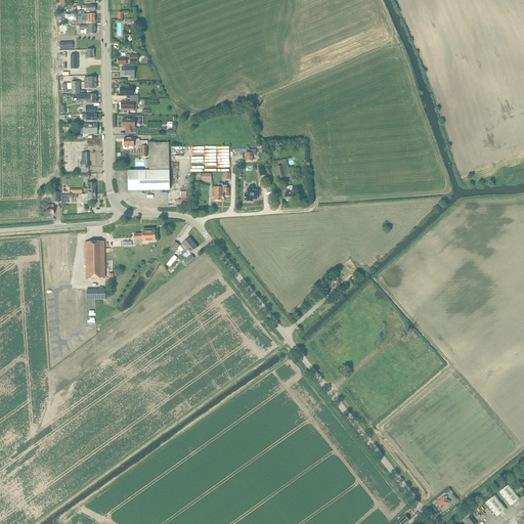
[(78,14),(76,14),(76,17),(82,17),(82,22),(85,22),(85,24),(90,24),(95,24),(94,14),(89,14),(85,14),(84,14),(80,14),(79,14),(78,14)]
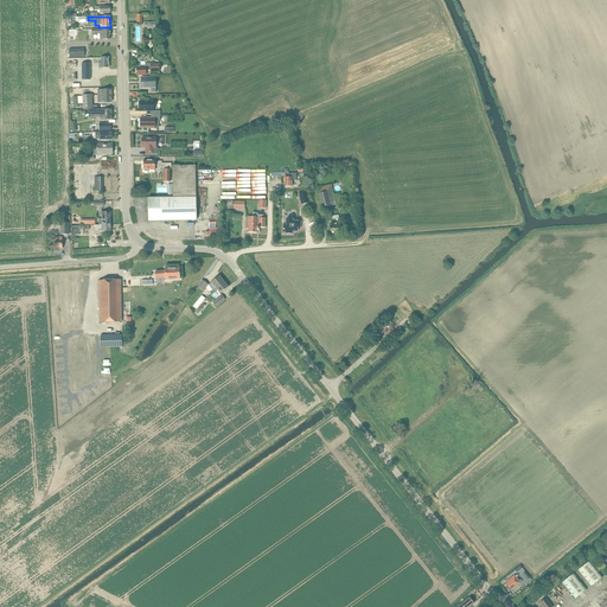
[(100,30),(100,29),(91,30),(93,34),(97,34),(97,39),(110,39),(110,29),(100,30)]
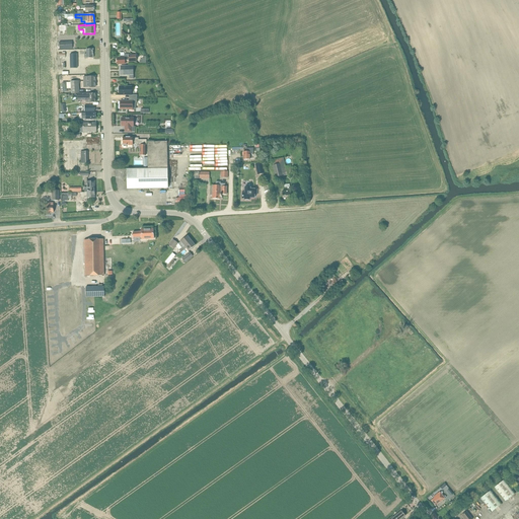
[(84,59),(86,59),(93,58),(93,49),(86,49),(86,55),(84,55),(84,59)]
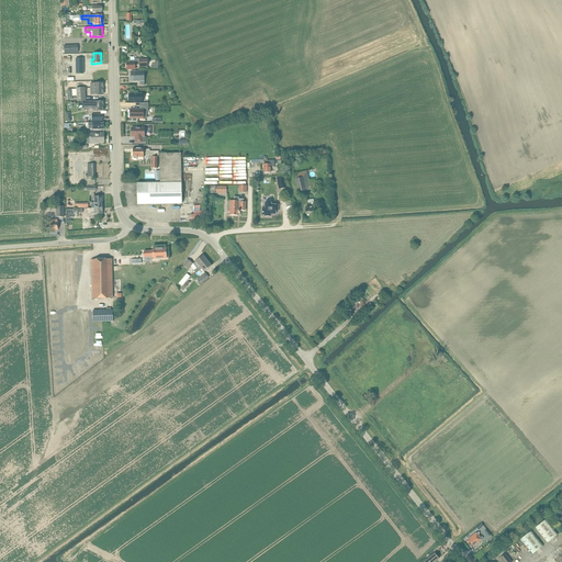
[(134,59),(134,57),(131,57),(131,60),(130,60),(130,63),(126,63),(126,69),(135,69),(135,66),(139,66),(139,67),(147,67),(147,59),(139,59),(134,59)]
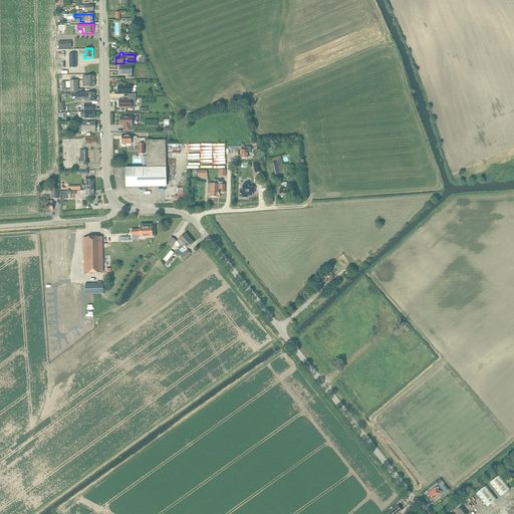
[(132,78),(132,65),(119,65),(119,69),(119,74),(127,74),(127,78),(132,78)]
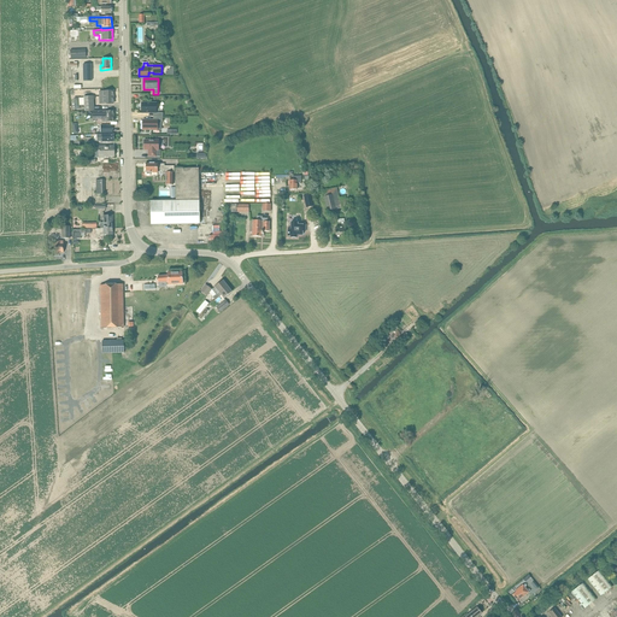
[(100,104),(113,104),(113,92),(100,92),(100,97),(100,104)]
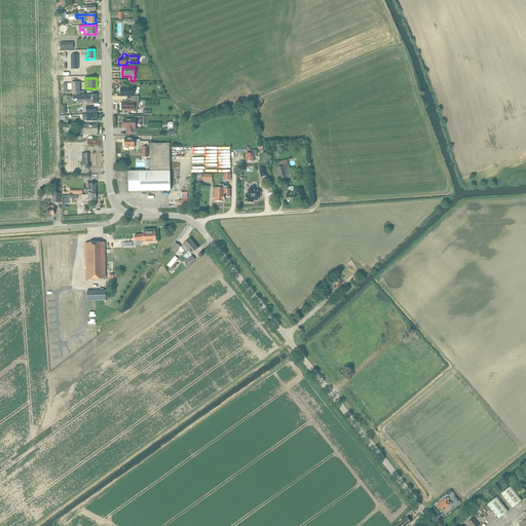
[(68,89),(69,89),(72,89),(72,91),(72,95),(80,95),(79,82),(72,82),(72,83),(68,83),(63,83),(64,94),(68,92),(68,89)]
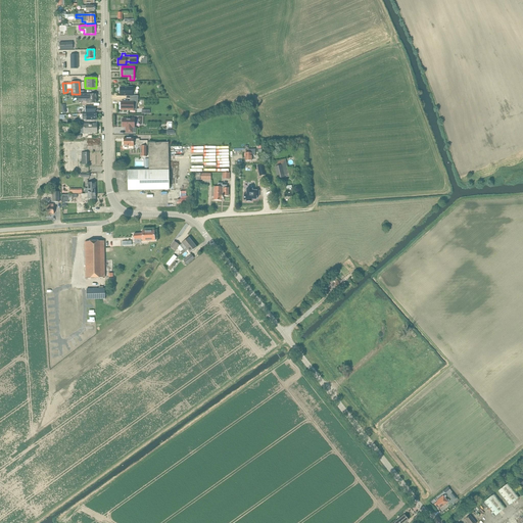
[(138,99),(138,96),(133,96),(133,88),(121,88),(121,96),(130,96),(130,99),(138,99)]
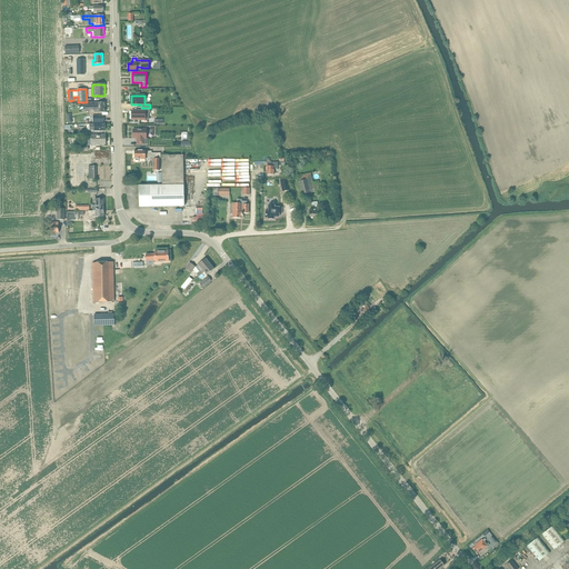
[(105,112),(105,102),(85,103),(85,110),(95,110),(95,112),(105,112)]
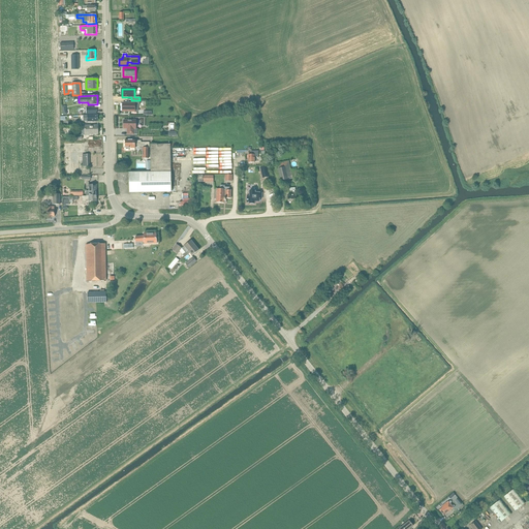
[(139,105),(139,100),(131,100),(131,103),(123,103),(122,112),(134,112),(134,105),(139,105)]
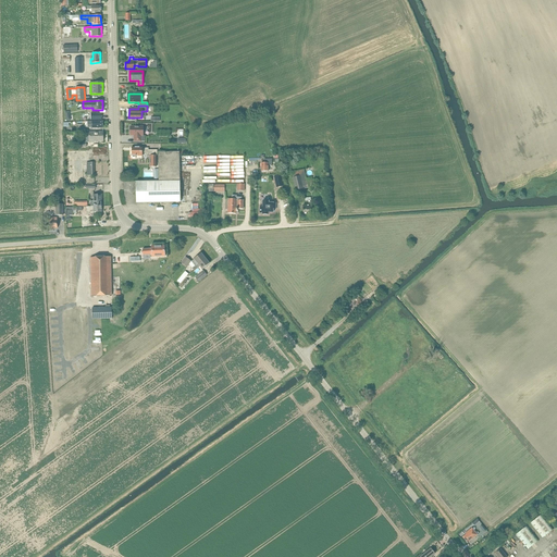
[(103,128),(102,122),(91,122),(87,122),(87,127),(82,127),(82,132),(88,132),(88,127),(93,127),(93,128),(103,128)]
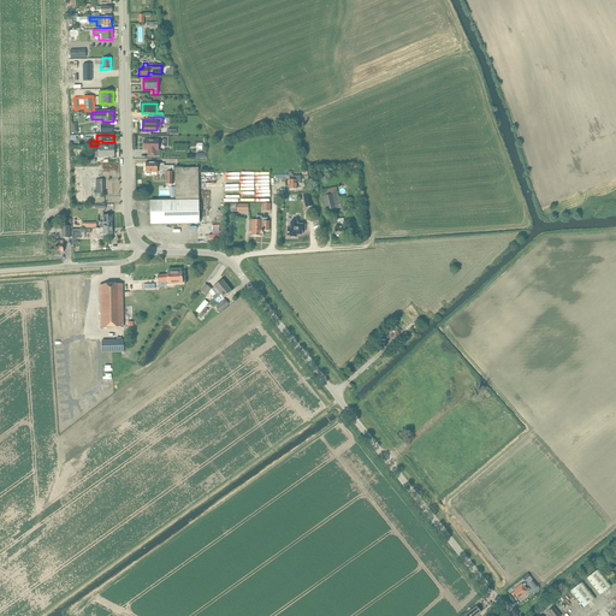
[(158,150),(158,141),(144,140),(144,150),(149,150),(149,153),(148,153),(148,157),(157,157),(157,150),(158,150)]
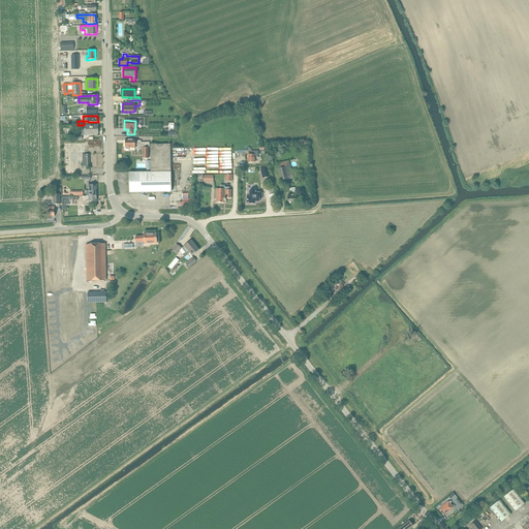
[(85,135),(90,135),(90,134),(98,134),(98,126),(85,126),(85,135)]
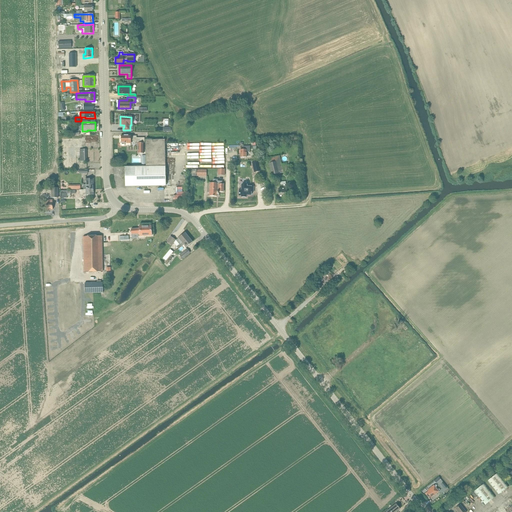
[(144,153),(144,143),(140,143),(140,142),(136,138),(136,136),(131,136),(121,136),(121,143),(121,144),(125,144),(125,143),(131,143),(131,141),(136,141),(138,142),(138,153),(144,153)]
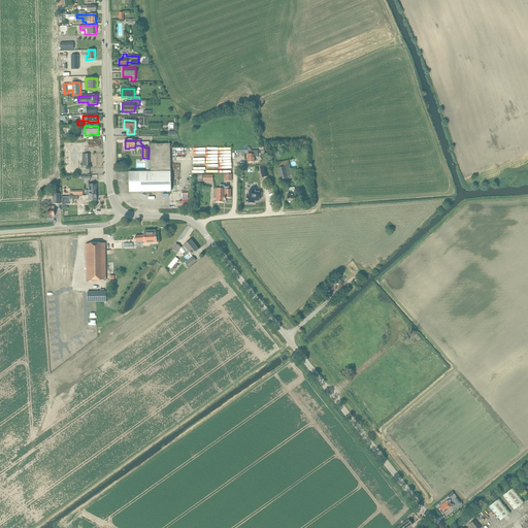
[(129,193),(170,192),(170,144),(151,144),(151,168),(151,171),(144,172),(129,172),(129,193)]
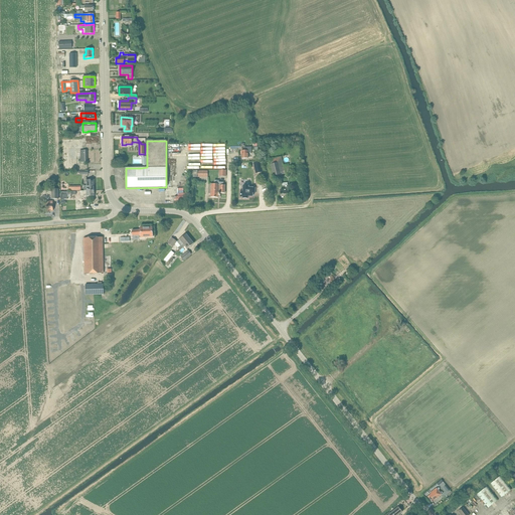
[(241,159),(247,159),(247,154),(251,153),(251,147),(244,147),(244,151),(241,151),(241,159)]
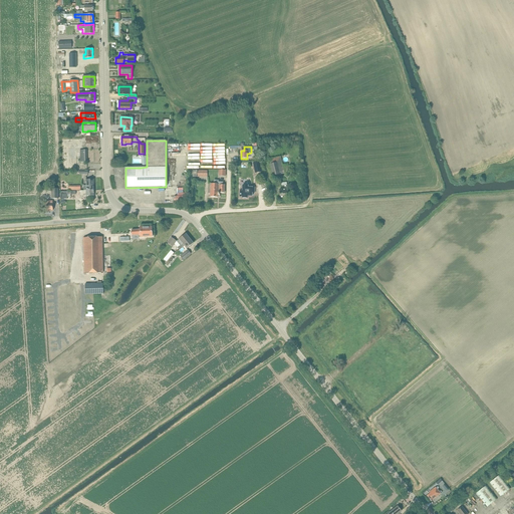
[(283,166),(280,157),(269,160),(273,177),(290,172),(288,164),(283,166)]
